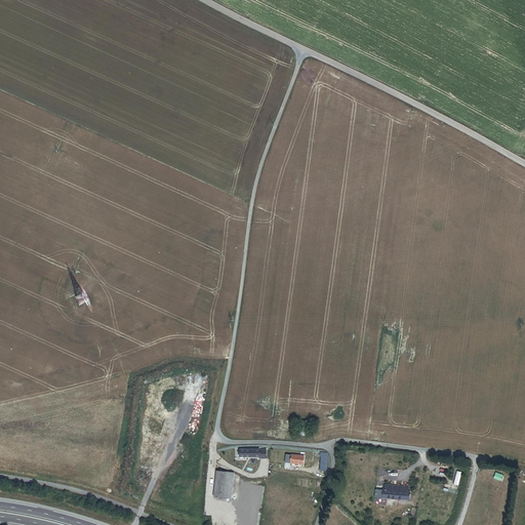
[(295,434),(311,436),(312,423),(296,421),(295,434)]
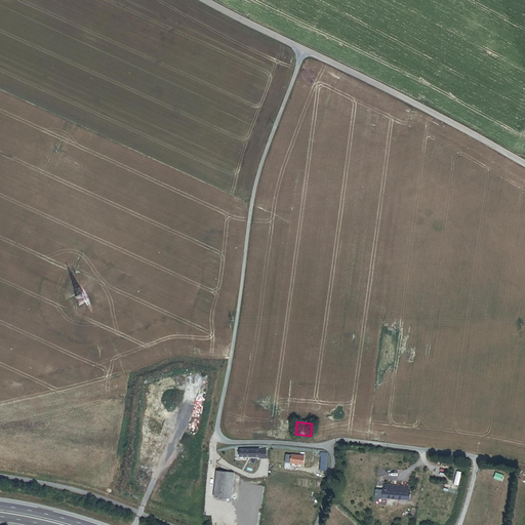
[(241,457),(259,457),(259,459),(267,458),(267,449),(241,450),(241,457)]
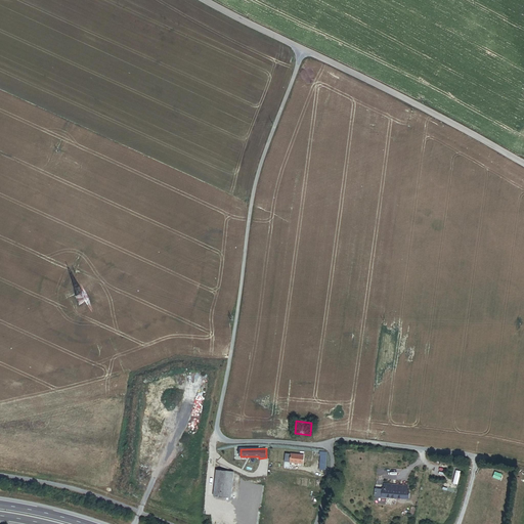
[(298,466),(298,464),(303,465),(304,455),(292,454),(291,463),(295,464),(295,465),(298,466)]
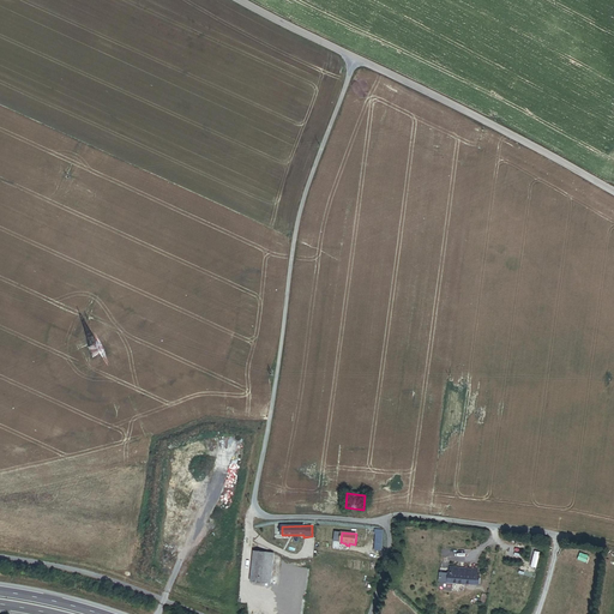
[(269,583),(271,584),(274,553),(253,552),(251,582),(259,583),(266,583),(269,583)]
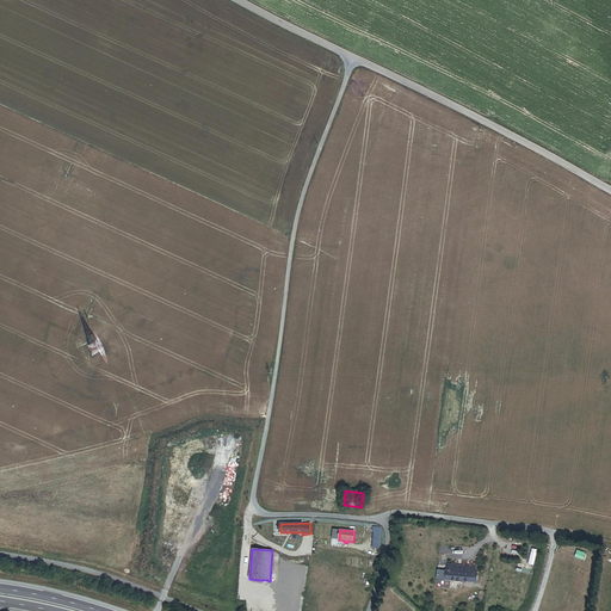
[(475,573),(475,568),(448,566),(448,571),(438,571),(437,579),(475,582),(476,573),(475,573)]
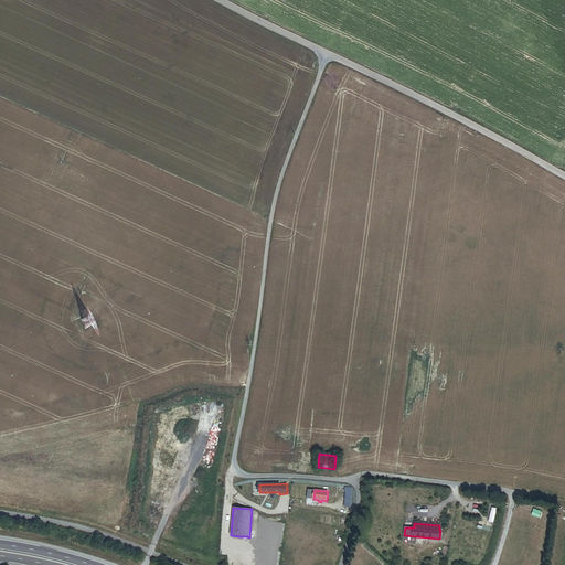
All buildings are outlined.
